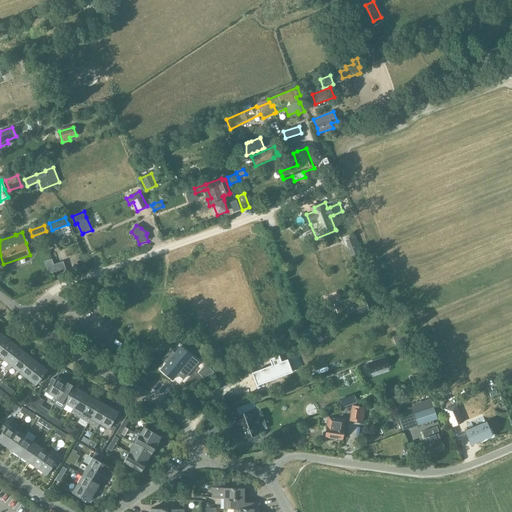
[(358,246),(350,249),(347,250),(350,256),(361,252),(358,246)]
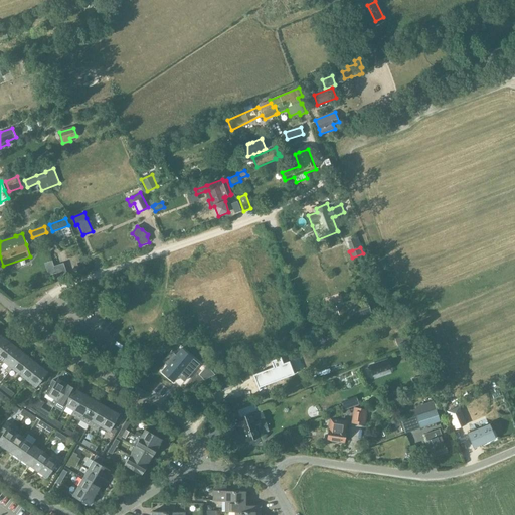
[(44,264),(48,276),(55,274),(56,274),(54,267),(52,261),(44,264)]
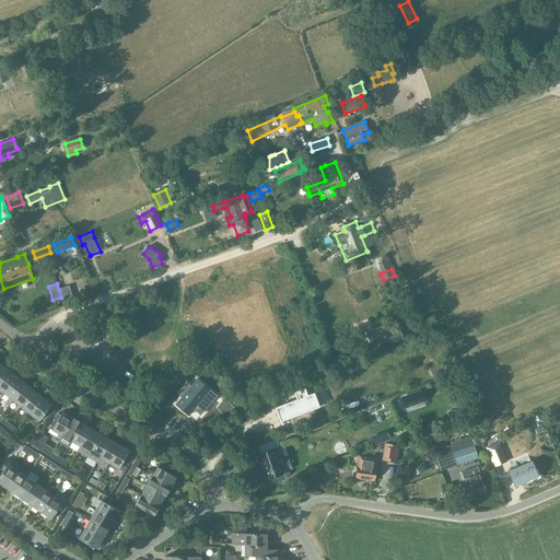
[(384,326),(365,331),(371,350),(382,346),(403,339),(399,329),(386,334),(384,326)]
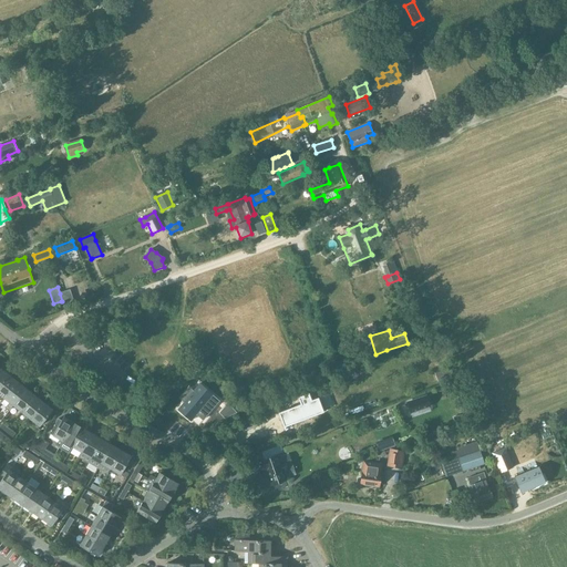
[(451,368),(434,373),(437,382),(454,378),(451,368)]
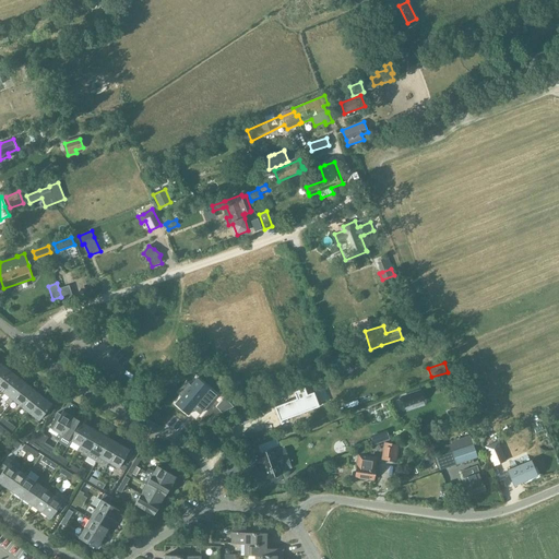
[(0,381),(9,370),(1,364),(0,364),(0,381)]
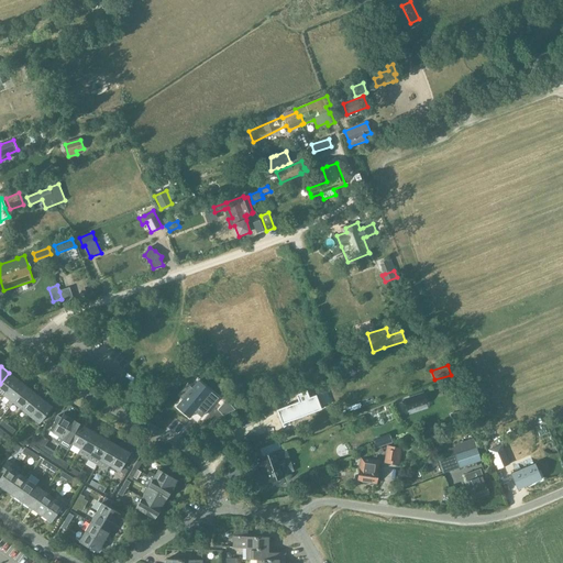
[(0,393),(4,397),(18,379),(9,373),(0,384),(0,393)]
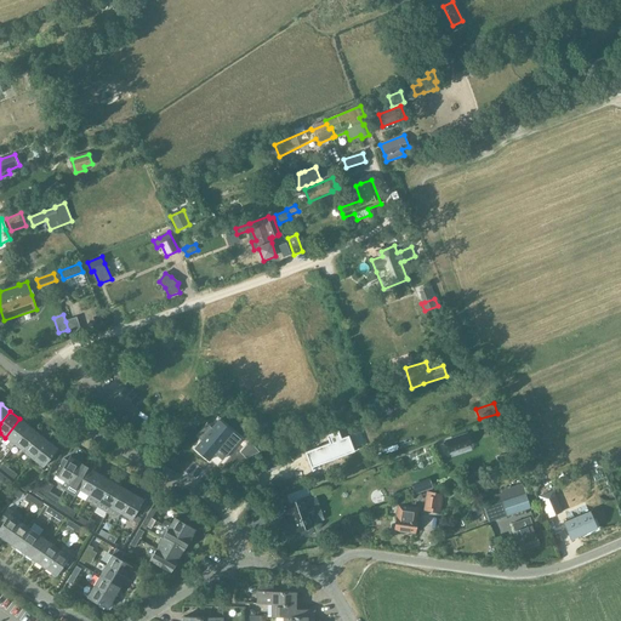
[(13,444),(15,445),(29,426),(20,419),(5,438),(10,442),(6,445),(10,449),(13,444)]
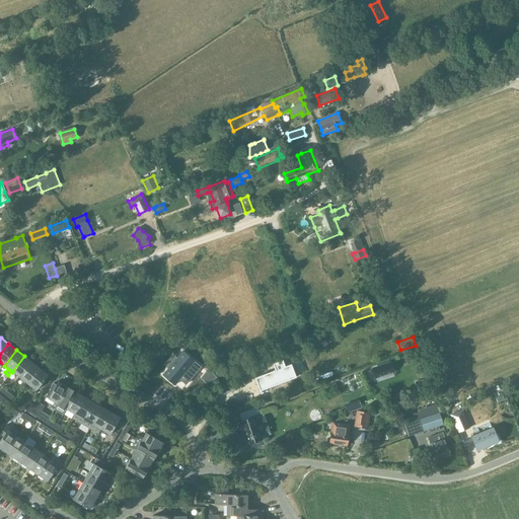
[(186,352),(166,375),(176,384),(178,385),(182,380),(187,376),(187,375),(193,381),(204,368),(186,352)]
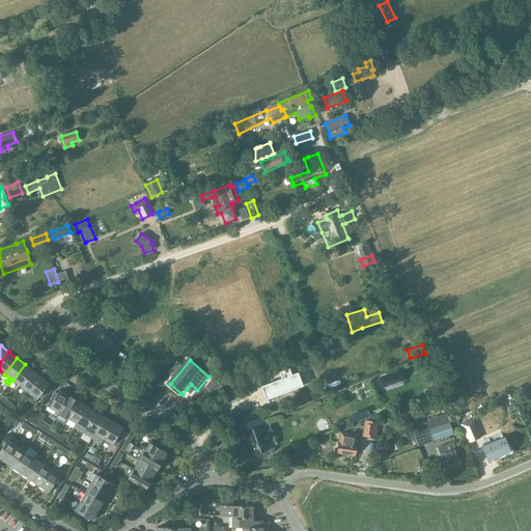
[(12,381),(21,387),(33,371),(25,364),(12,381)]
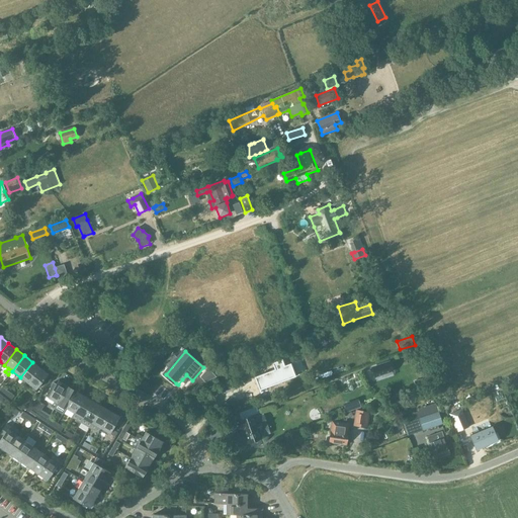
[(274,369),(255,377),(260,390),(295,376),(290,363),(285,365),(282,359),(272,363),(274,369)]
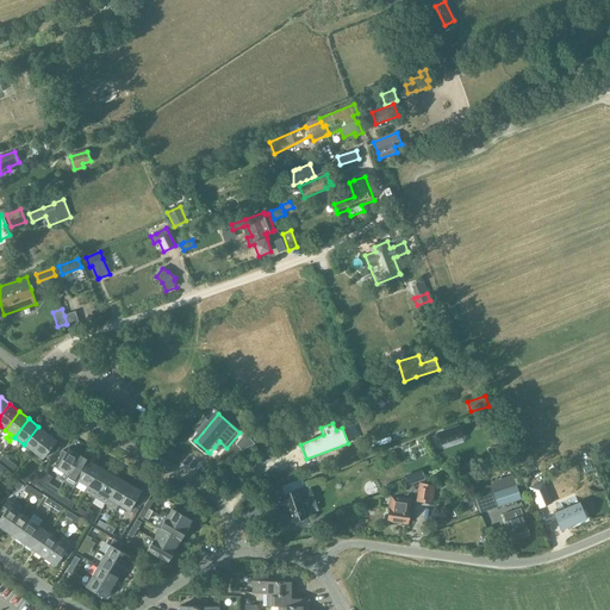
[(436,433),(441,444),(462,437),(459,425),(436,433)]
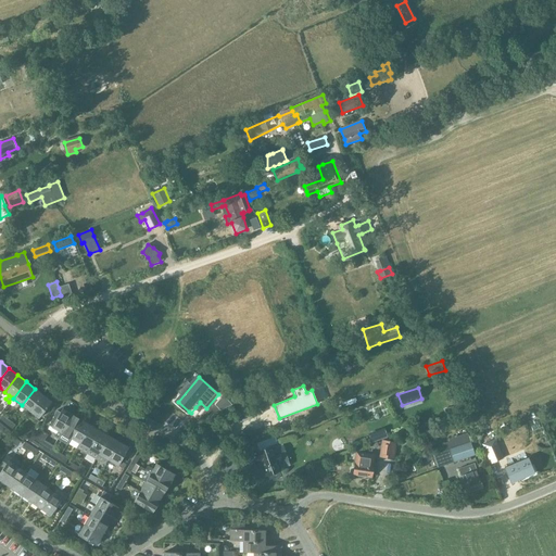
[(22,405),(29,412),(43,395),(35,389),(22,405)]
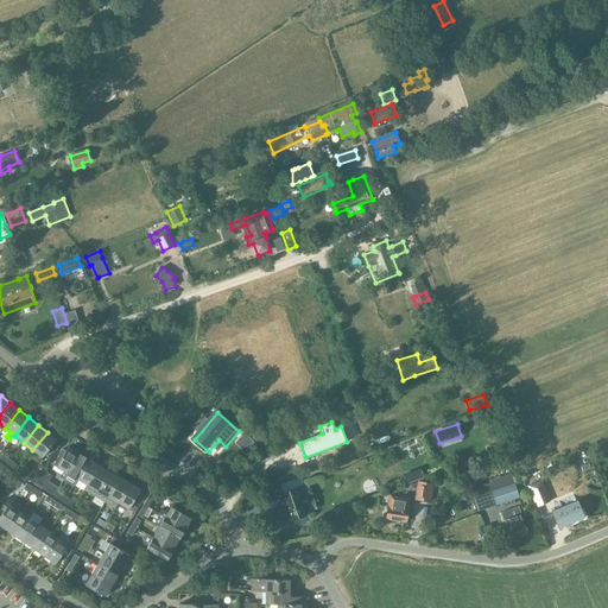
[(48,432),(32,450),(42,458),(57,439),(48,432)]
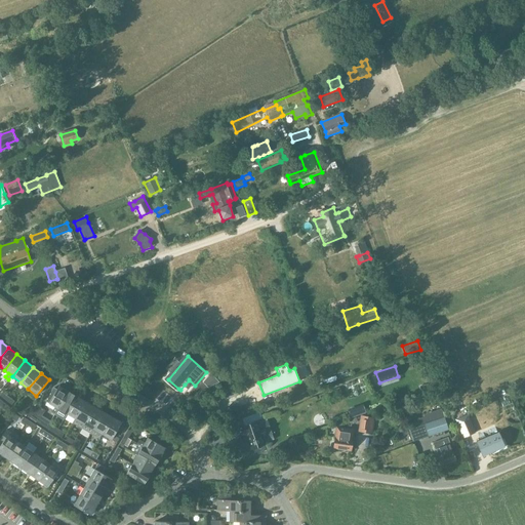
[(211,373),(210,374),(203,382),(208,388),(218,382),(219,382),(211,373)]
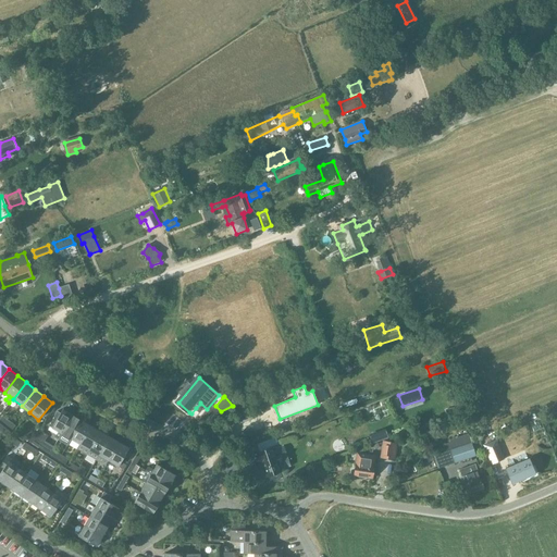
[(52,429),(61,434),(72,416),(62,410),(52,429)]
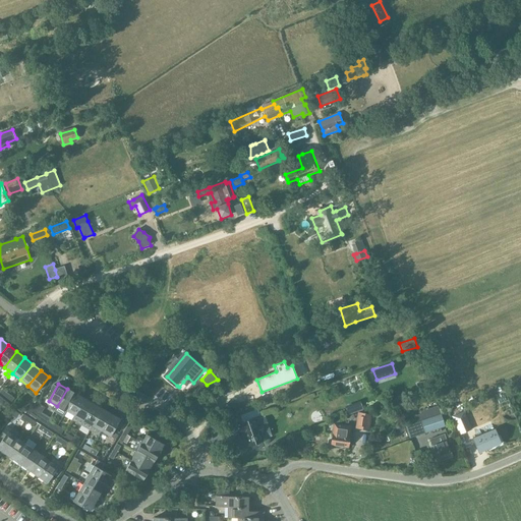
[(63,416),(64,415),(66,411),(76,394),(67,389),(57,406),(55,411),(63,416)]
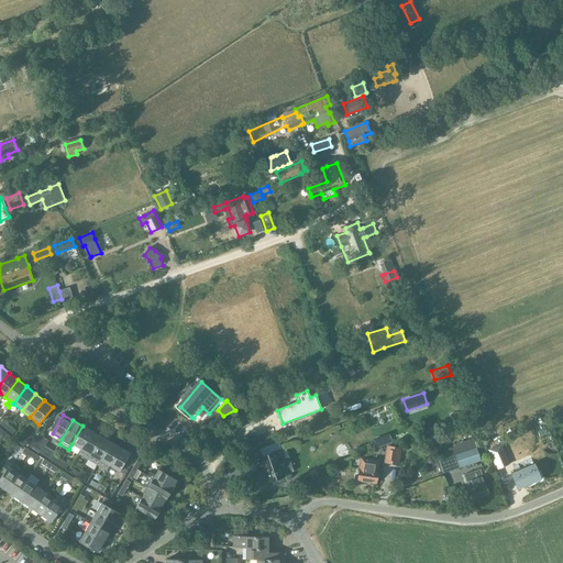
[(72,444),(81,450),(92,431),(83,426),(72,444)]
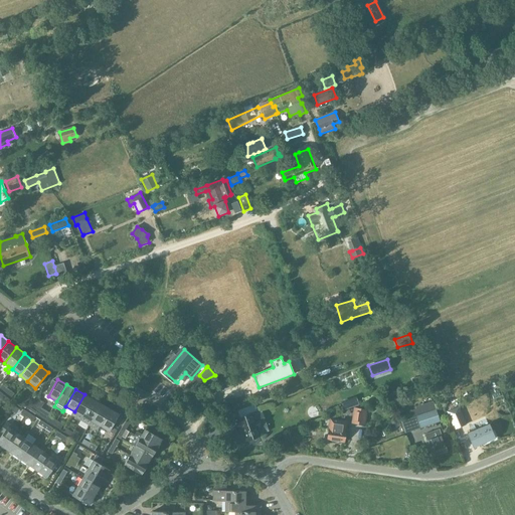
[(72,415),(80,420),(93,399),(84,394),(74,411),(72,415)]
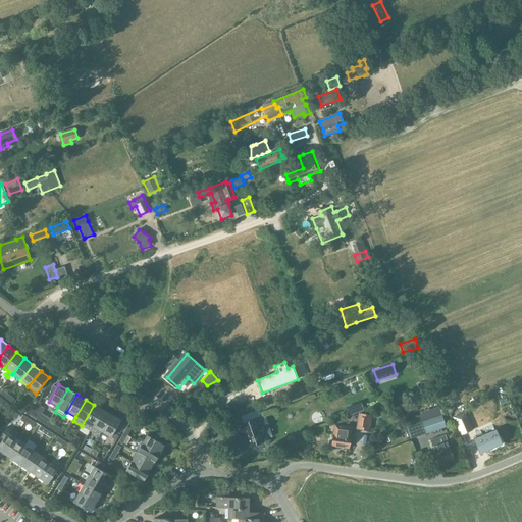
[(4,401),(1,404),(7,409),(10,406),(4,401)]
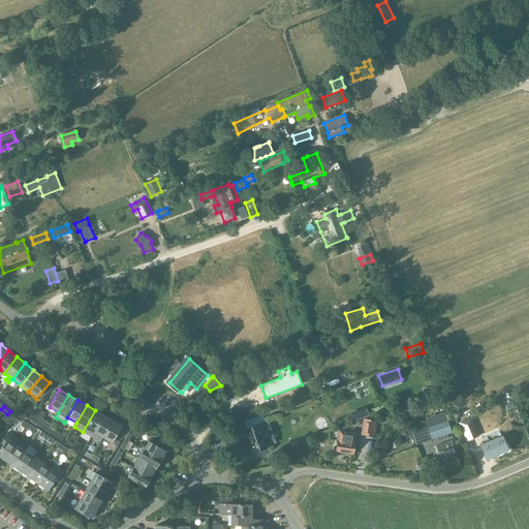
[(350,413),(353,422),(369,415),(366,407),(350,413)]
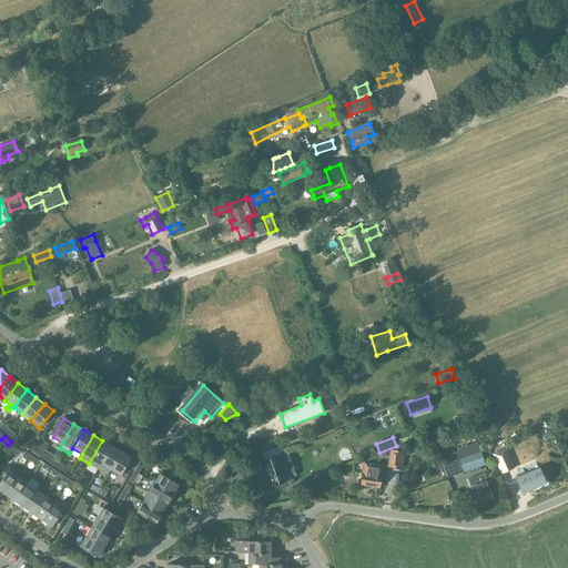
[(36,448),(32,453),(40,457),(44,450),(49,444),(41,439),(36,448)]
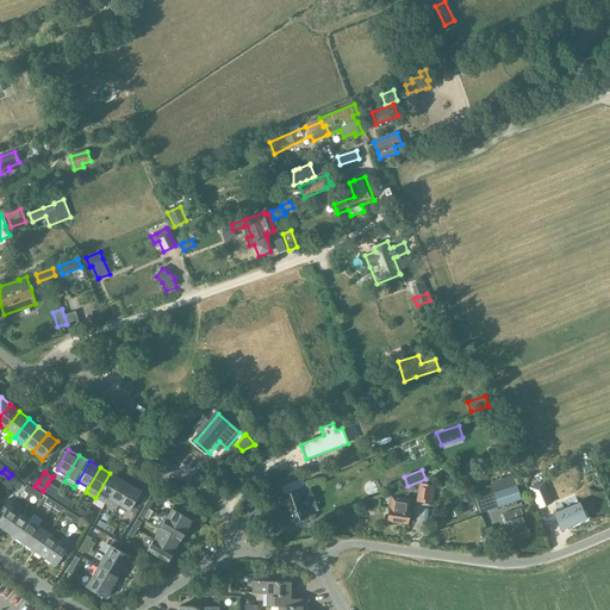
[(95,498),(106,504),(109,499),(120,479),(110,473),(95,498)]
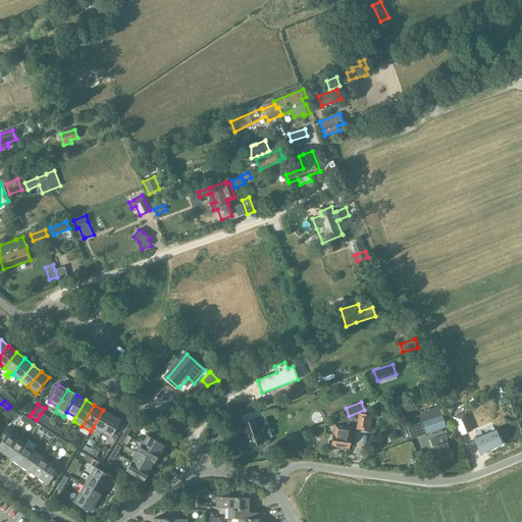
[(416,420),(412,422),(414,425),(417,436),(447,427),(442,415),(439,407),(421,413),(422,415),(415,417),(416,420)]
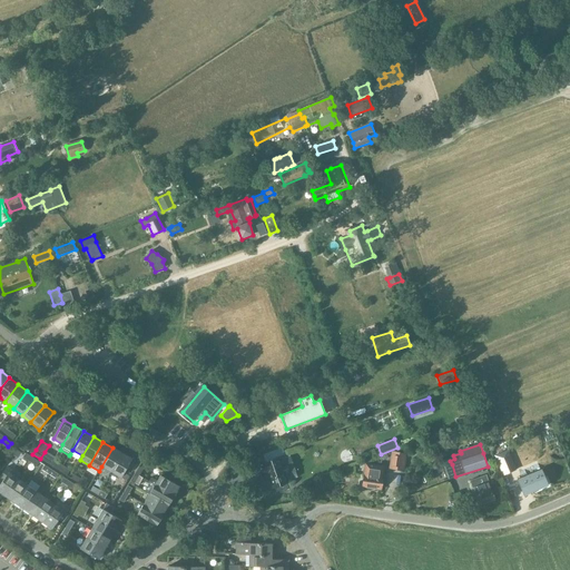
[(108,477),(110,473),(123,453),(112,448),(101,467),(99,471),(108,477)]
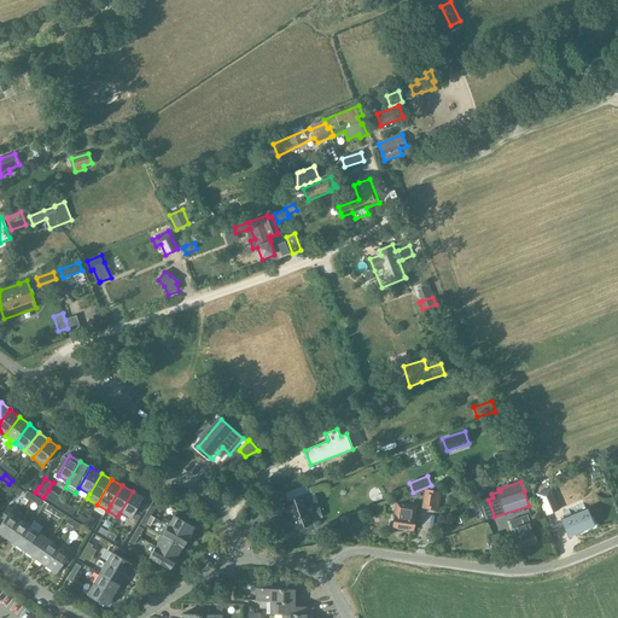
[(551,488),(536,494),(546,516),(559,509),(551,488)]
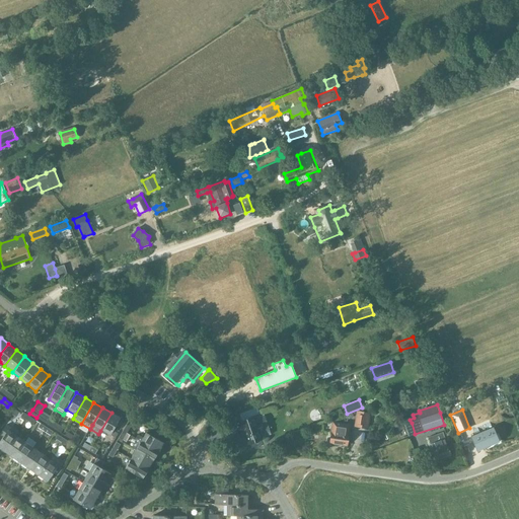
[(354,427),(368,429),(370,414),(357,411),(354,427)]
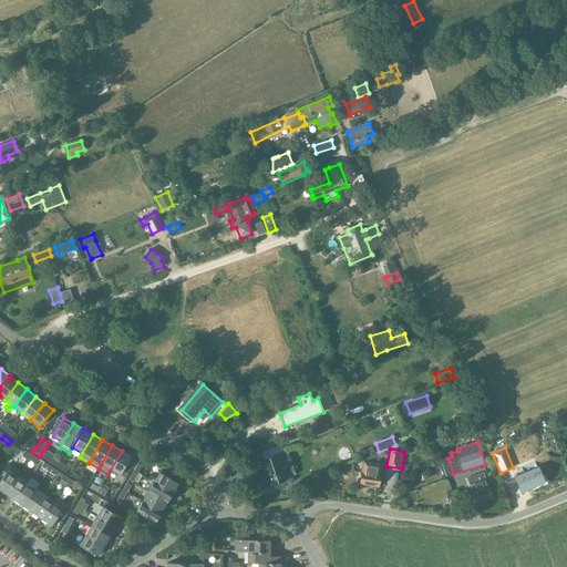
[(44,450),(40,456),(50,463),(53,457),(54,455),(44,450)]
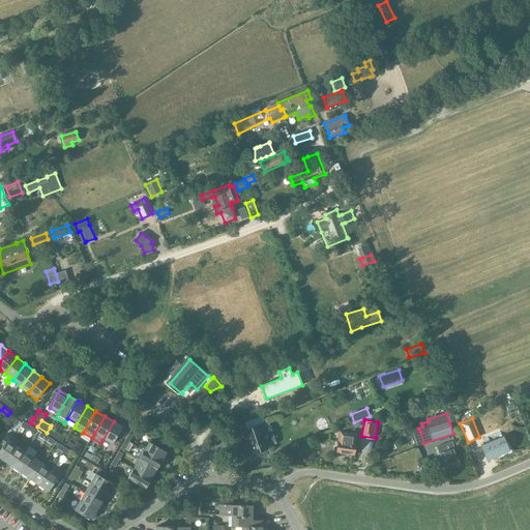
[(112,445),(113,444),(118,447),(121,443),(115,440),(122,427),(114,421),(102,440),(112,445)]
